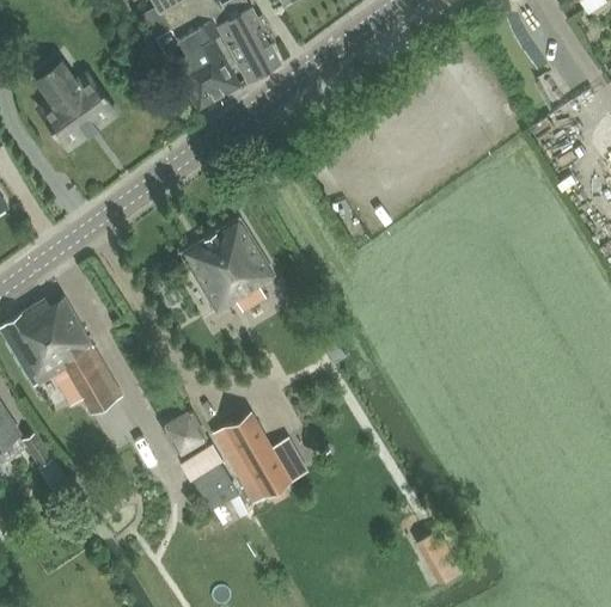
[(211,104),(242,85),(233,71),(239,67),(211,13),(218,10),(212,0),(150,0),(156,8),(141,18),(199,111),(211,104)]
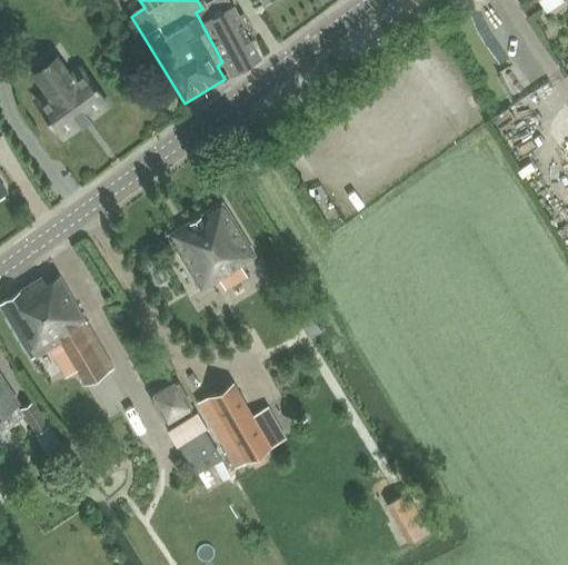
[(258,41),(245,17),(240,20),(229,0),(219,0),(202,9),(196,12),(222,62),(230,77),(261,60),(252,43),(258,41)]
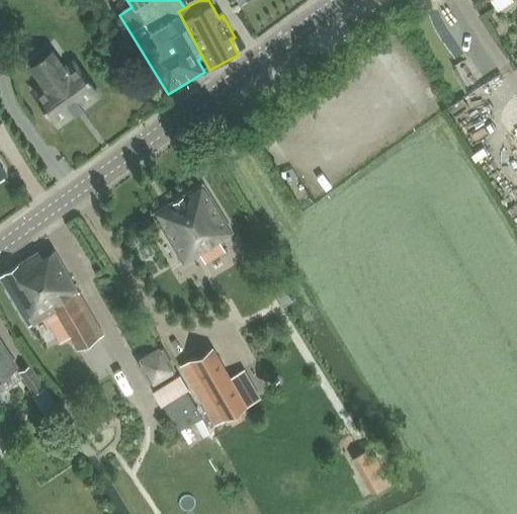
[(237,0),(242,8),(255,0),(237,0)]
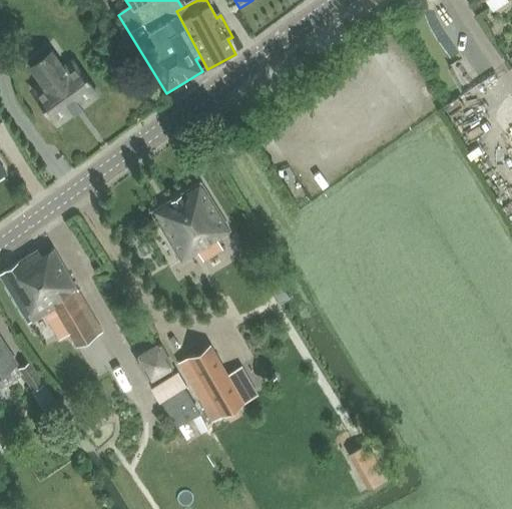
[(485,0),(495,15),(511,5),(507,0),(485,0)]
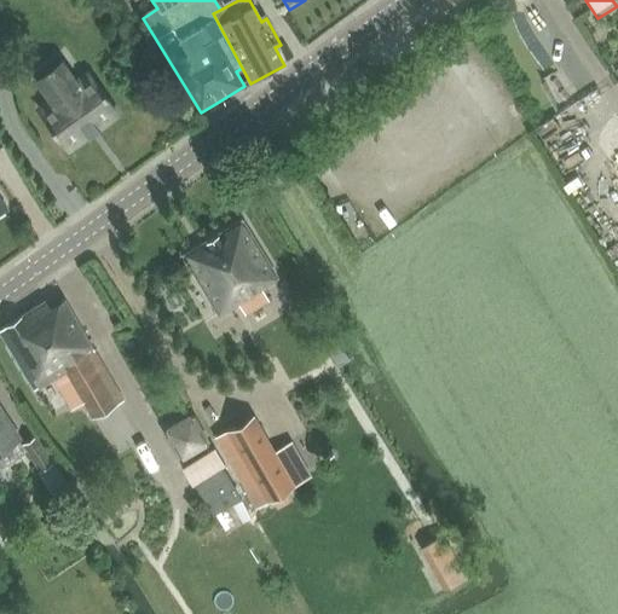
[(117,116),(107,100),(108,99),(104,94),(103,96),(91,79),(79,87),(63,65),(38,84),(53,105),(41,114),(53,132),(52,133),(56,137),(57,135),(69,152),(117,116)]
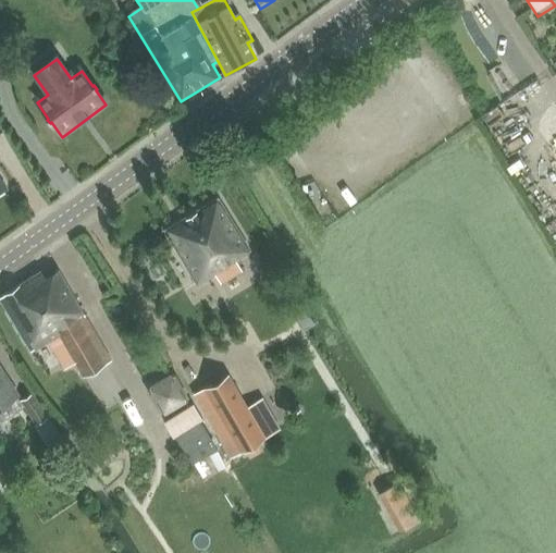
[(498,88),(507,83),(498,66),(490,71),(498,88)]
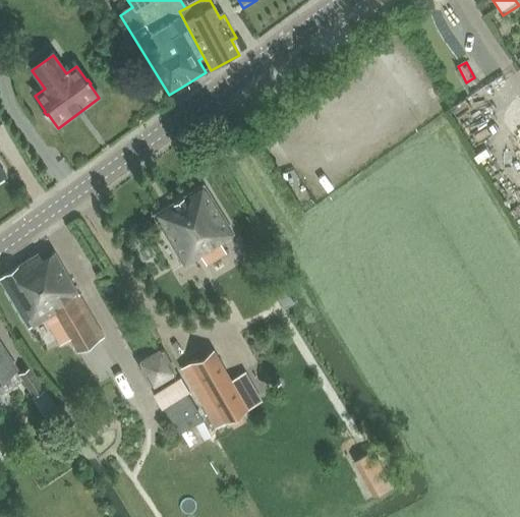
[(205,187),(155,219),(184,269),(221,246),(220,244),(234,235),(205,187)]
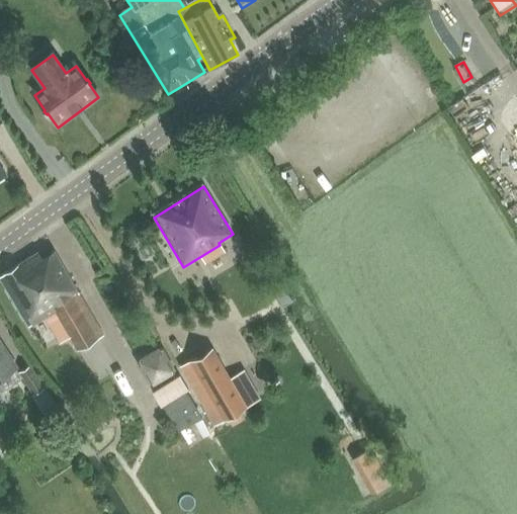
[(56,313),(78,352),(103,338),(55,253),(41,260),(38,256),(0,278),(29,328),(56,313)]
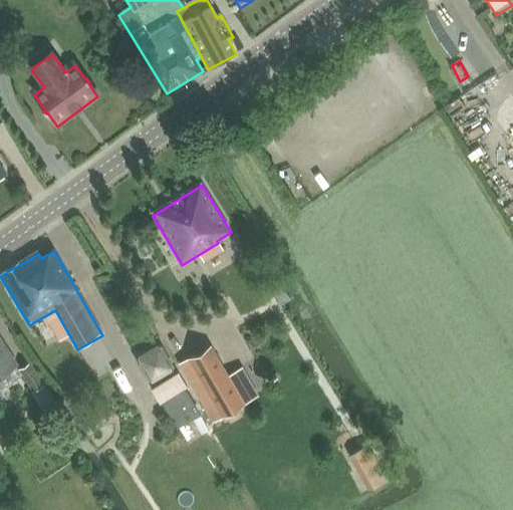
[(0,378),(17,367),(0,340),(0,378)]
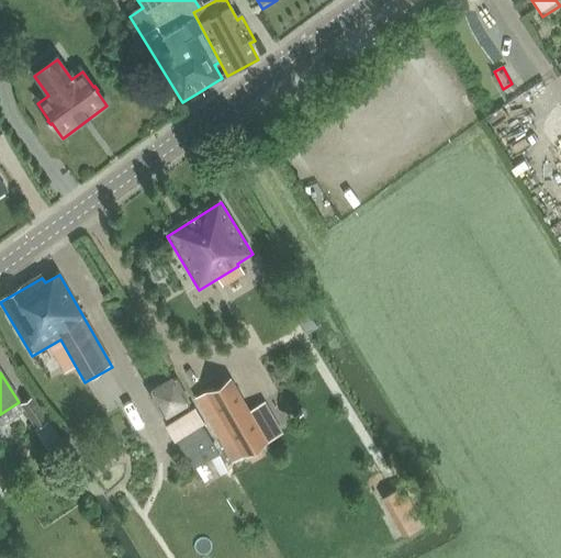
[(231,380),(198,401),(236,465),(269,445),(231,380)]
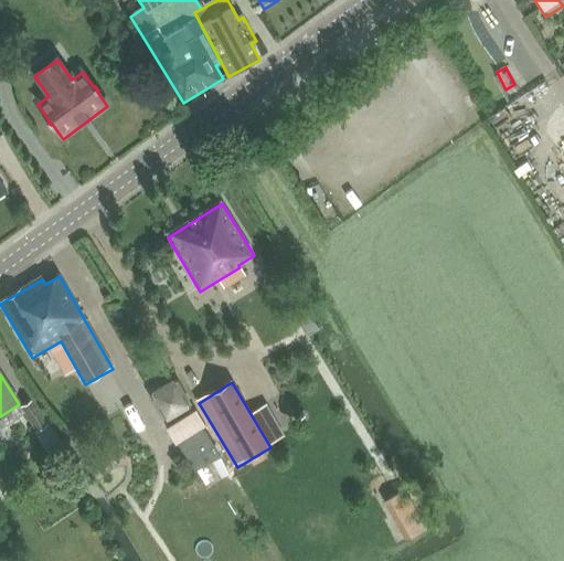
[(22,409),(38,433),(49,425),(33,402),(22,409)]
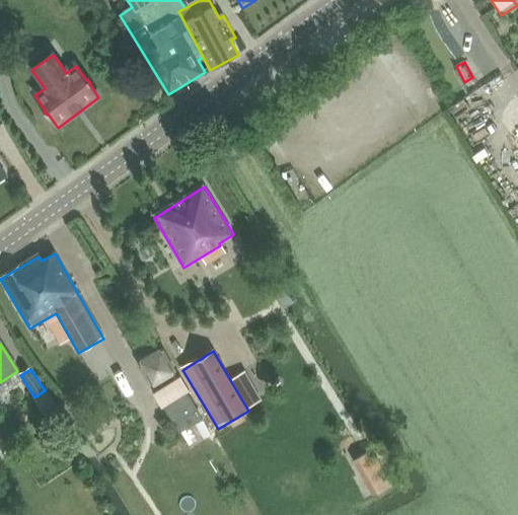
[(372,451),(358,459),(378,495),(392,487),(372,451)]
